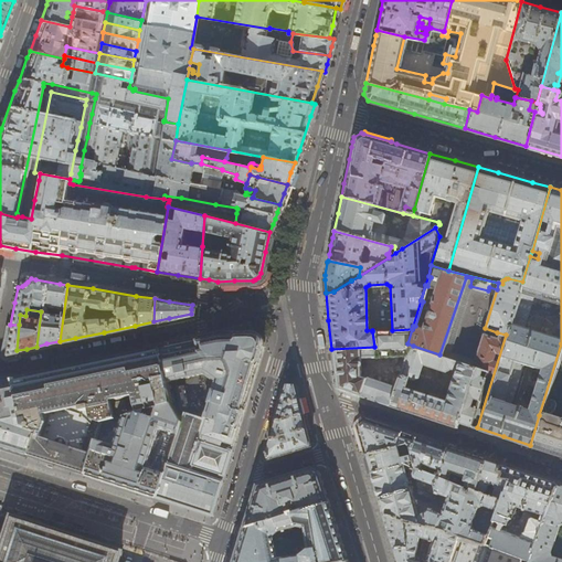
[(11,352),(17,350),(19,325),(10,325),(9,330),(4,352),(6,353),(11,352)]
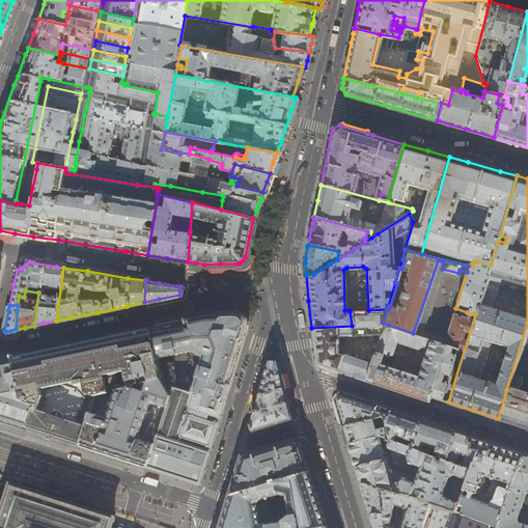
[(339,371),(394,390),(427,400),(428,395),(440,398),(455,348),(443,343),(413,333),(388,325),(387,330),(381,329),(383,323),(387,309),(368,310),(350,311),(352,326),(311,328),(313,344),(314,363),(316,364),(339,371)]
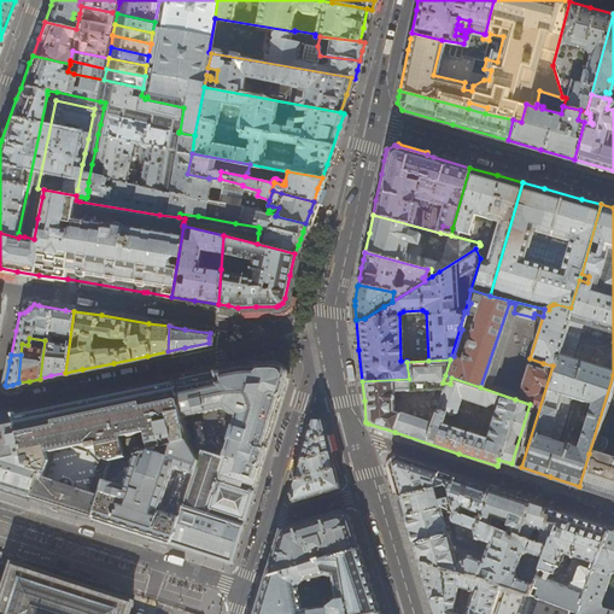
[(171,375),(173,381),(180,416),(180,417),(185,438),(199,446),(199,449),(203,450),(208,431),(205,408),(220,405),(233,414),(231,422),(224,421),(222,427),(228,428),(220,455),(229,458),(234,478),(252,483),(262,451),(276,405),(282,384),(286,374),(286,372),(286,368),(285,367),(282,363),(280,362),(275,361),(257,361),(237,362),(211,367),(171,375)]
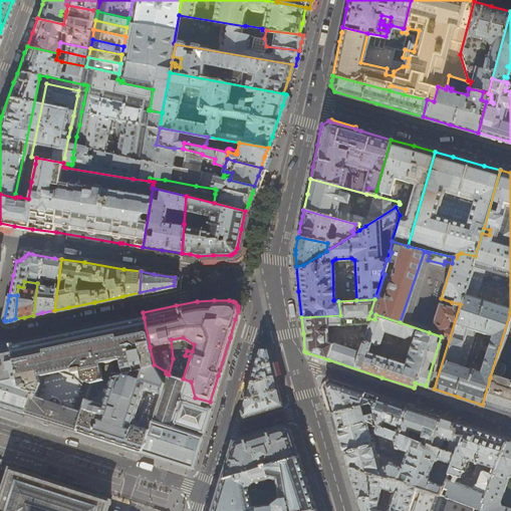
[(433,389),(434,389),(460,304),(452,302),(451,307),(438,303),(429,332),(441,336),(426,386),(427,387),(429,388),(433,389)]
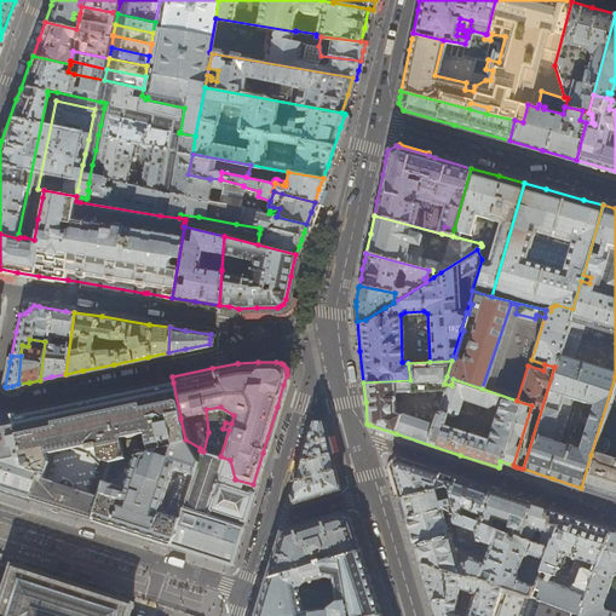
[(81,514),(91,517),(108,461),(140,453),(137,433),(144,432),(148,450),(160,447),(159,442),(171,438),(172,443),(184,441),(185,439),(180,419),(180,418),(173,383),(147,387),(12,416),(21,465),(36,470),(28,498),(57,506),(81,514)]
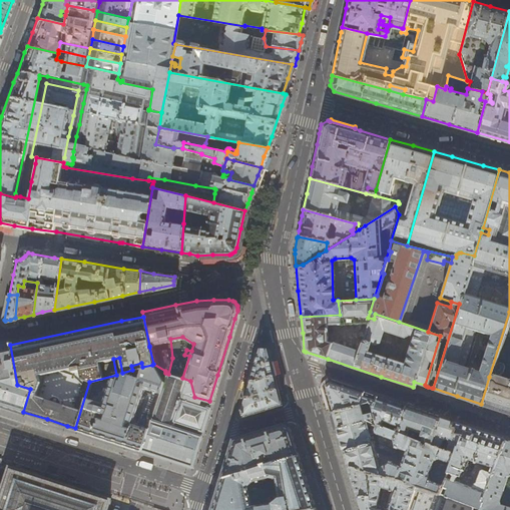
[(0,405),(1,405),(22,411),(23,412),(30,389),(17,385),(10,345),(8,340),(0,341),(0,405)]
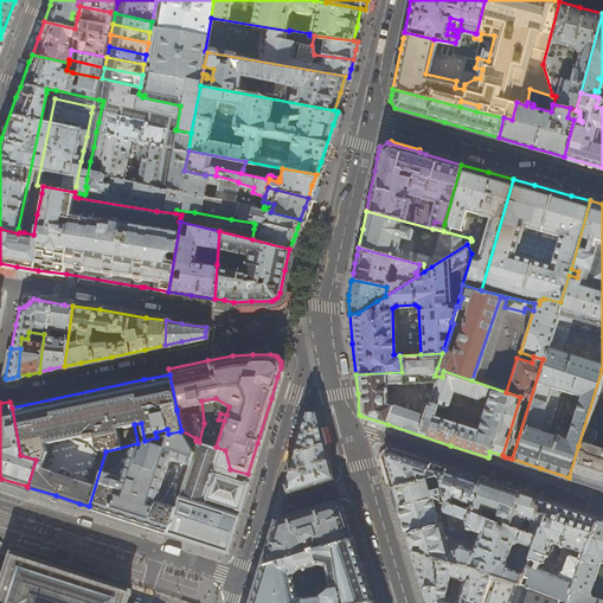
[(301,424),(299,431),(318,424),(316,421),(314,415),(314,411),(305,411),(301,424)]
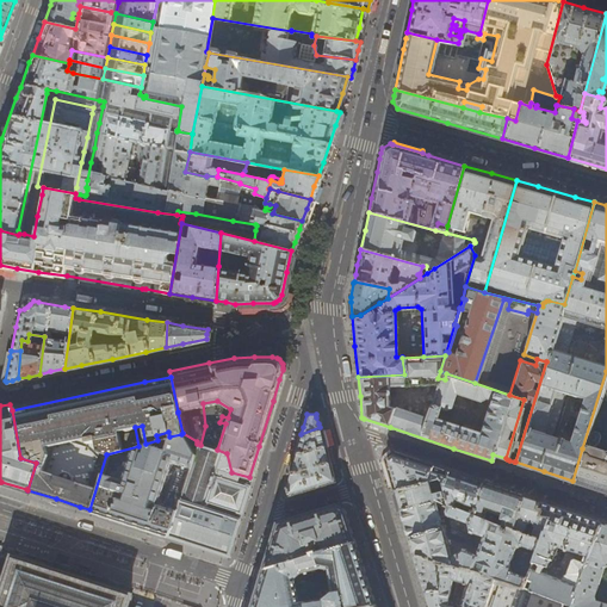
[(297,447),(295,453),(324,445),(322,437),(320,427),(301,434),(299,439),(298,443),(297,447)]
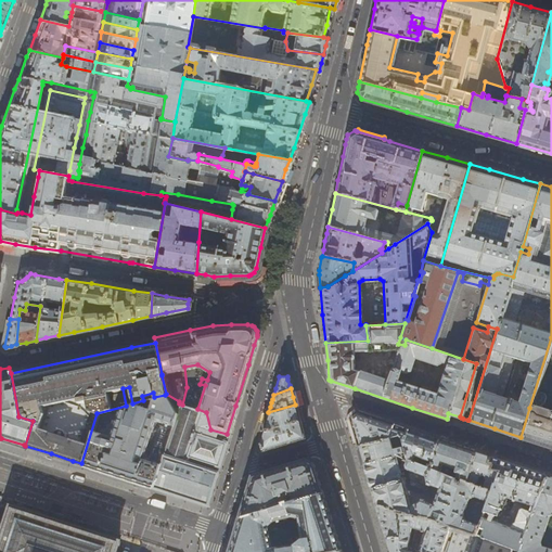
[(132,479),(152,486),(176,411),(165,395),(154,397),(151,399),(148,409),(132,403),(126,406),(97,413),(81,463),(95,469),(132,479)]
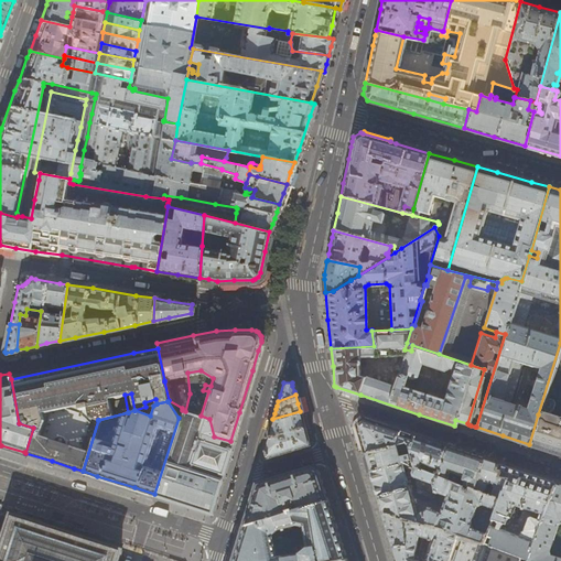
[(181,503),(209,511),(214,498),(220,475),(230,441),(214,437),(209,419),(201,416),(196,414),(190,412),(185,411),(182,410),(179,418),(154,494),(181,503)]
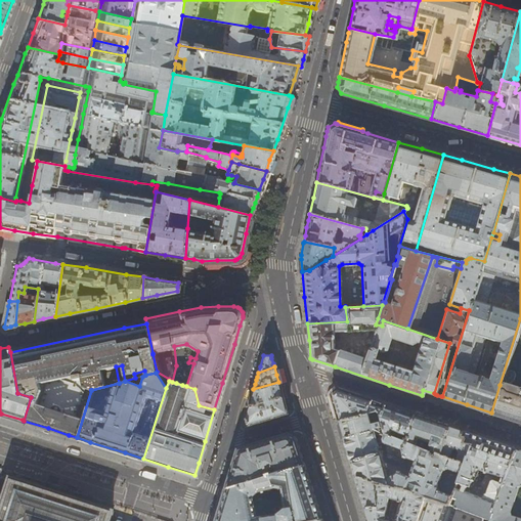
[(269,417),(286,411),(278,382),(253,389),(249,402),(245,418),(242,426),(269,417)]
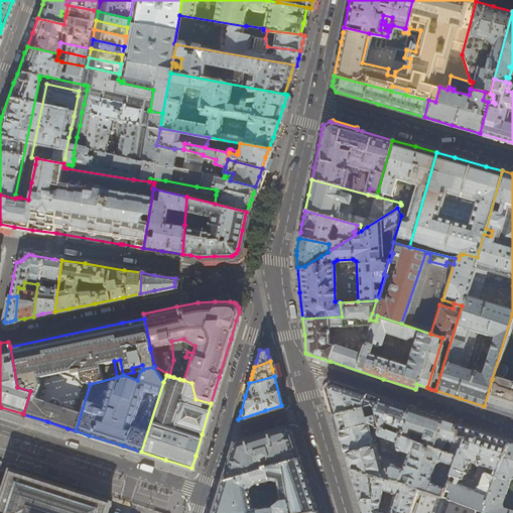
[(507,413),(512,415),(512,386),(511,383),(496,378),(494,380),(492,379),(484,406),(507,413)]
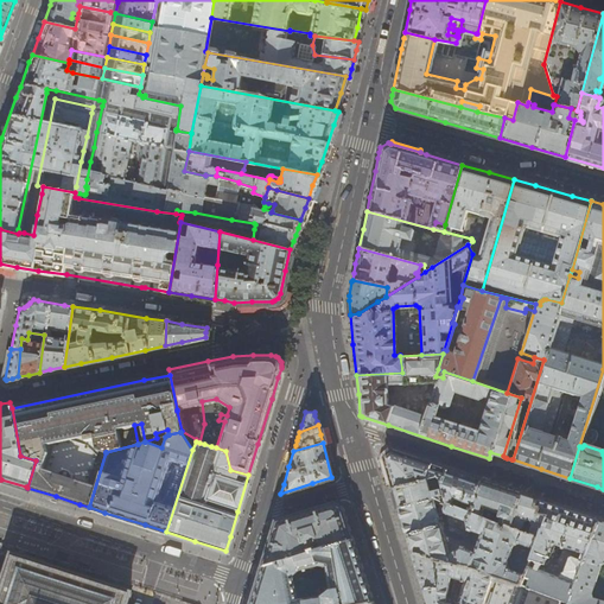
[(387,471),(392,485),(437,474),(438,481),(442,482),(445,468),(415,458),(389,450),(383,456),(387,471)]
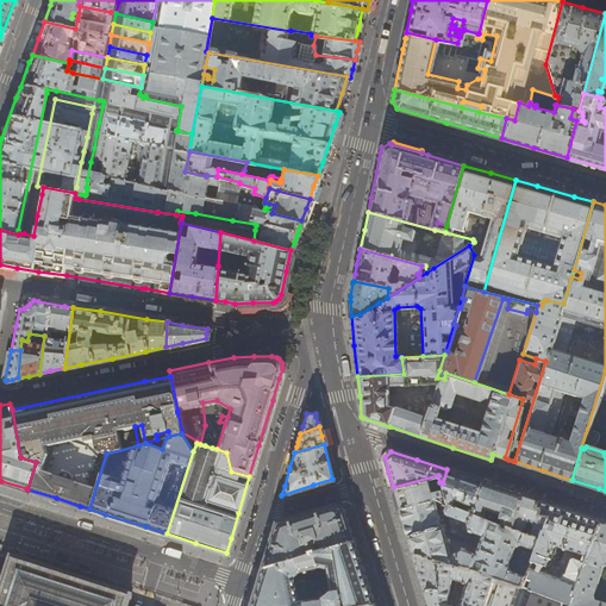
[(463,475),(447,469),(443,483),(439,482),(445,503),(470,512),(481,481),(463,475)]
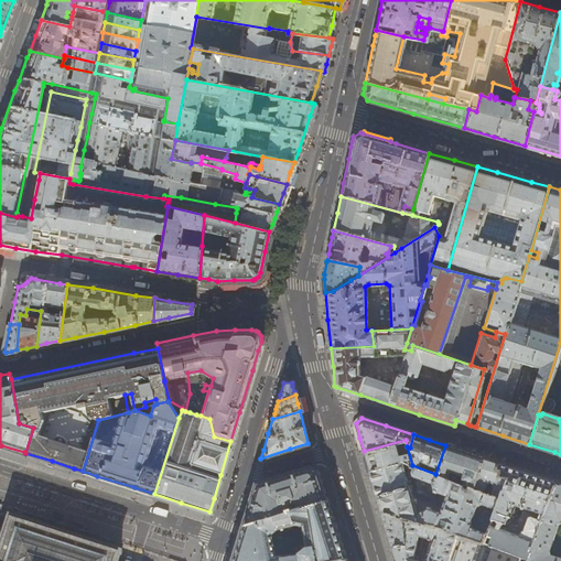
[(366,460),(369,468),(400,461),(412,465),(407,446),(406,440),(364,451),(366,460)]
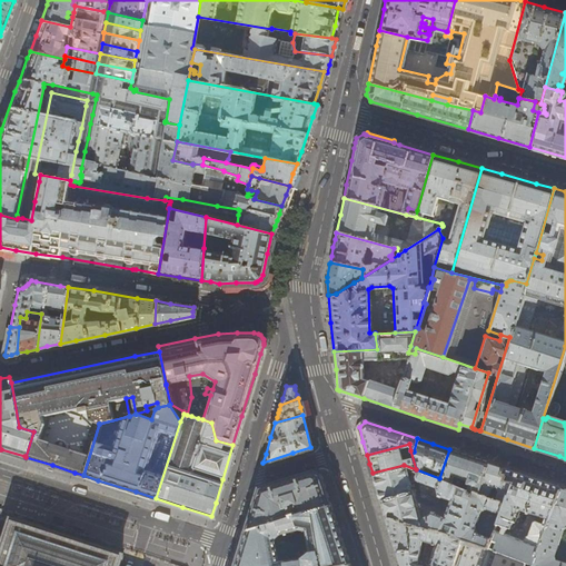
[(468,456),(449,449),(439,478),(458,485),(460,479),(459,478),(459,477),(466,479),(464,487),(476,493),(486,462),(468,456)]
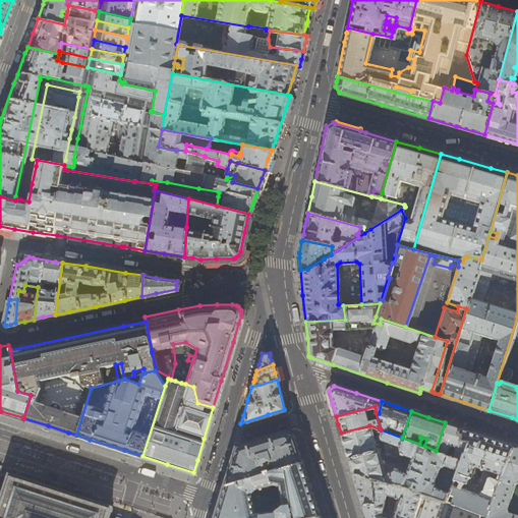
[(453,425),(445,422),(436,451),(460,459),(462,453),(463,453),(467,442),(459,439),(461,434),(458,433),(459,427),(453,425)]
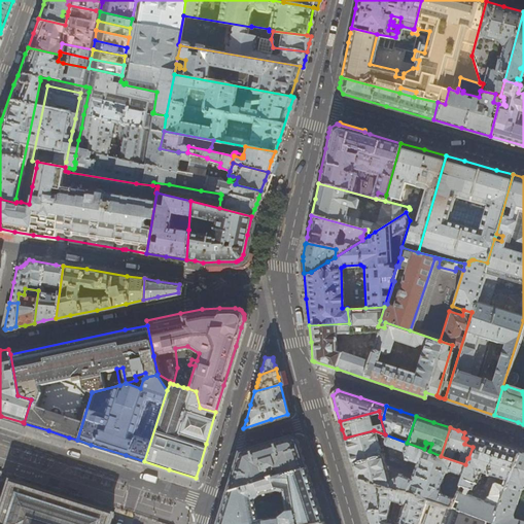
[(345,438),(349,455),(352,463),(353,468),(356,478),(391,487),(425,497),(430,499),(450,505),(465,464),(441,456),(429,451),(424,449),(407,443),(385,434),(374,430),(345,438)]
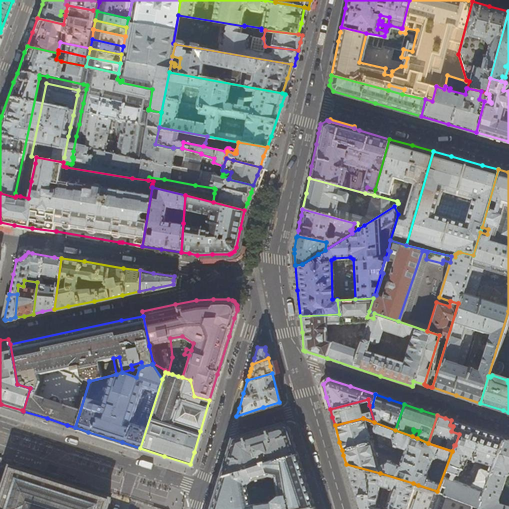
[(437,491),(477,506),(503,437),(481,430),(451,420),(450,425),(453,426),(451,431),(459,434),(455,445),(454,445),(452,451),(437,491)]
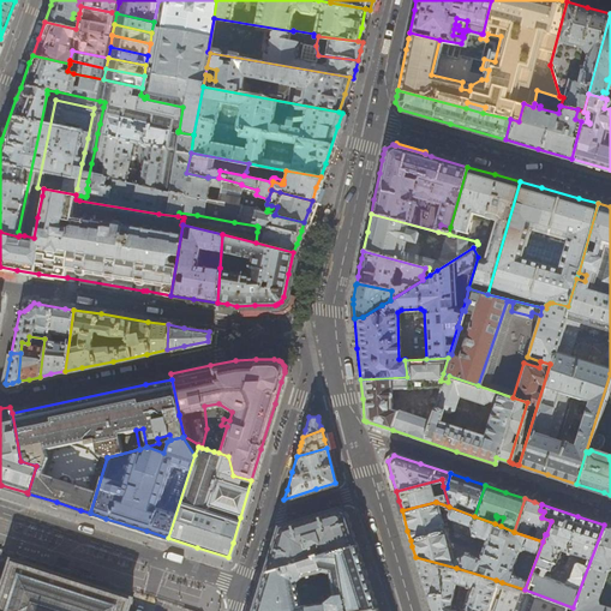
[(271,541),(262,571),(354,544),(349,526),(343,510),(336,505),(305,515),(276,525),(271,541)]
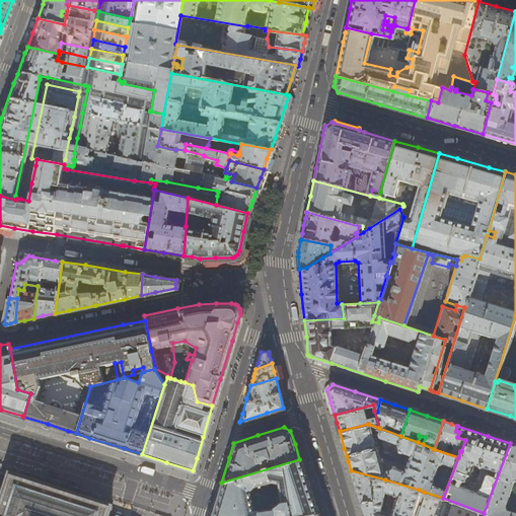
[(482,515),(515,515),(515,444),(510,443),(484,513),(482,515)]
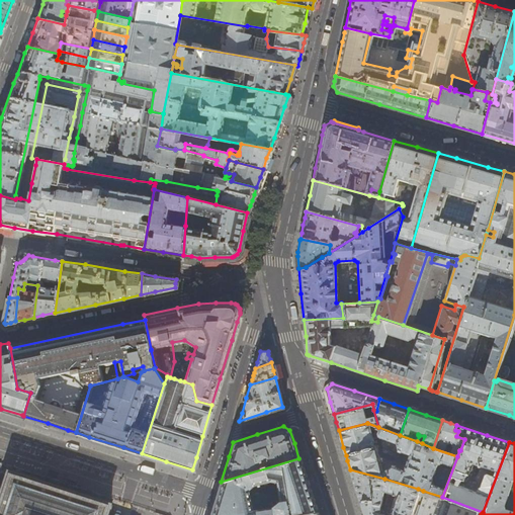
[(298,458),(221,482),(215,500),(209,514),(294,514),(296,514),(317,512),(308,485),(298,458)]
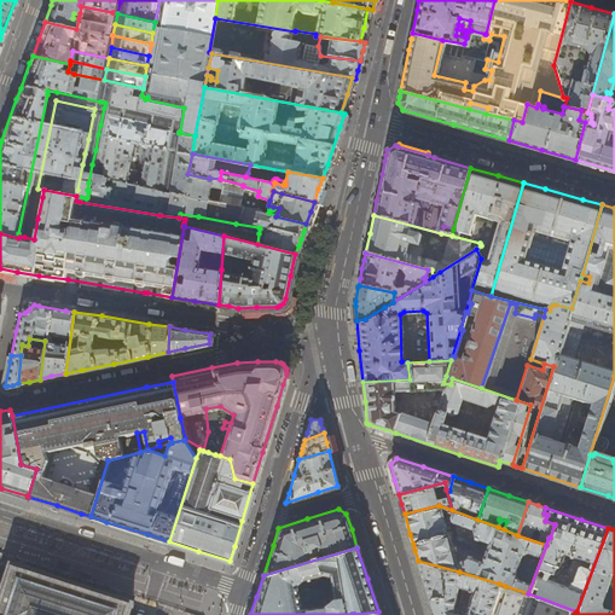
[(126,614),(131,601),(10,561),(0,590),(0,614),(126,614)]
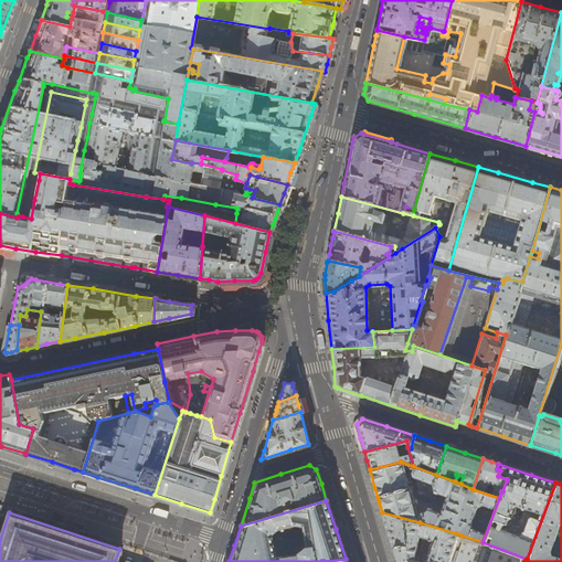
[(525,561),(527,559),(483,542),(462,536),(451,561),(445,561),(456,533),(420,522),(382,512),(389,536),(395,561),(525,561)]
